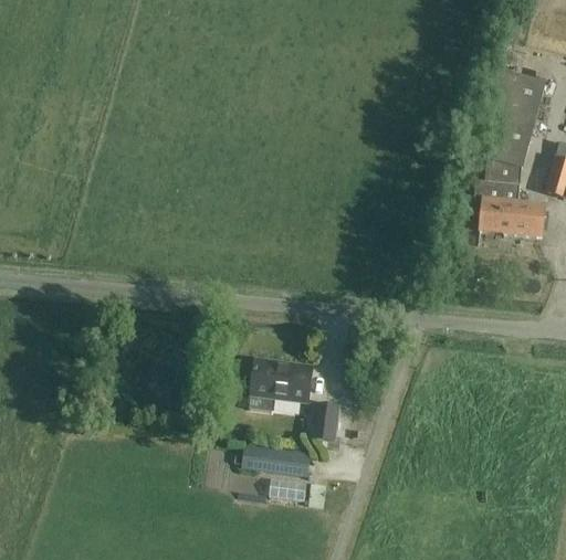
[(492,67),(475,133),(470,154),(486,158),(484,180),(475,179),(473,197),(482,198),(479,231),(541,238),(545,204),(517,201),(521,167),(544,81),(492,67)]
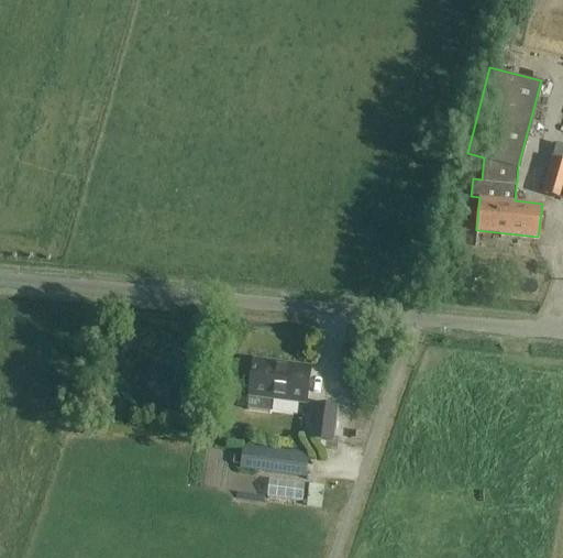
[(562,157),(552,155),(548,167),(542,189),(562,195),(562,157)]
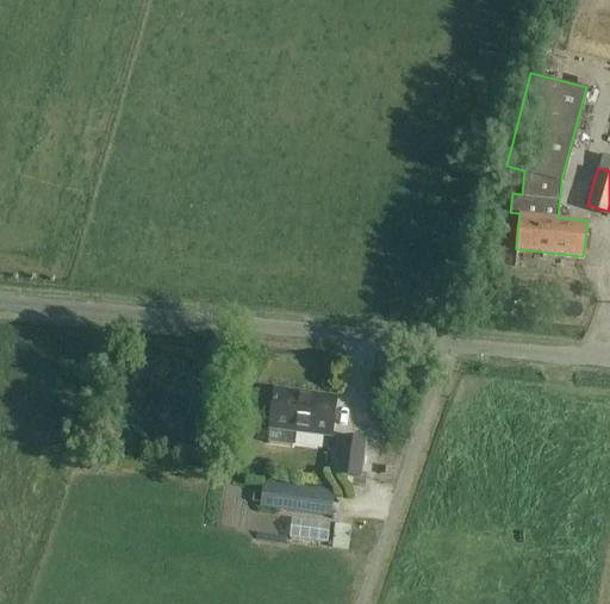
[(269,425),(331,434),(336,396),(274,387),(269,425)]
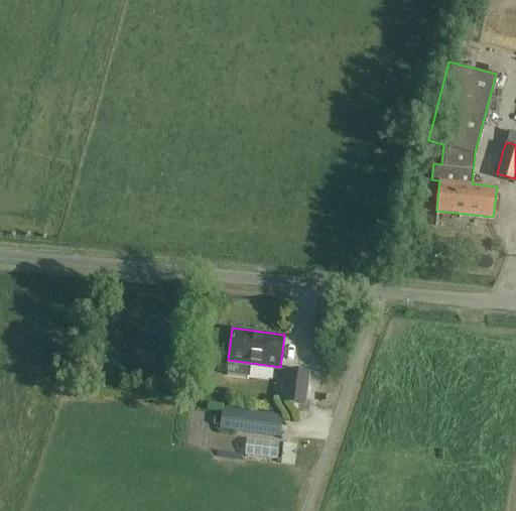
[(286,367),(282,401),(305,403),(309,370),(286,367)]
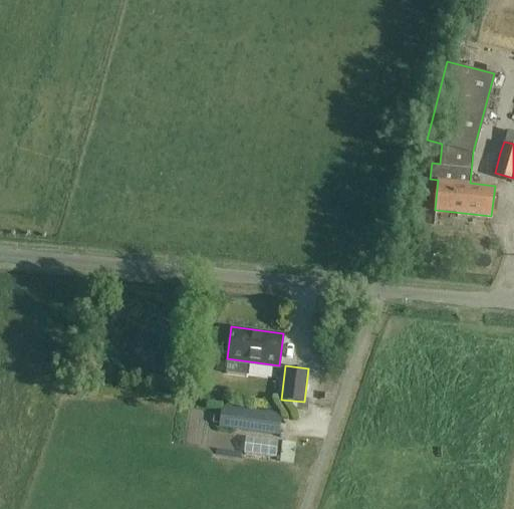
[(219,425),(259,430),(279,433),(282,412),(222,405),(219,425)]
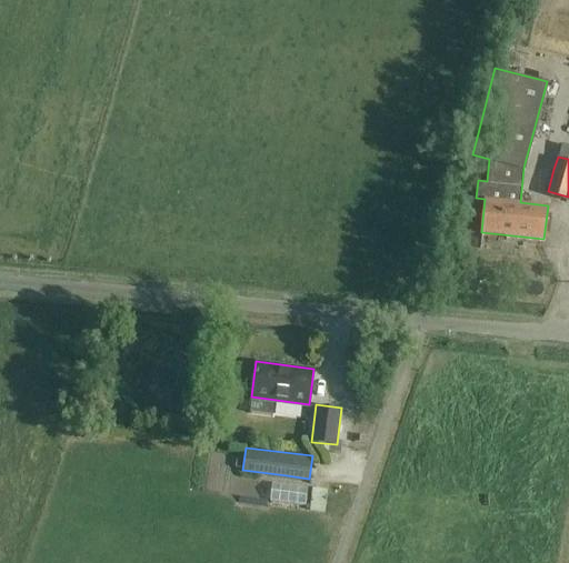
[(346,490),(347,474),(331,473),(330,489),(346,490)]
